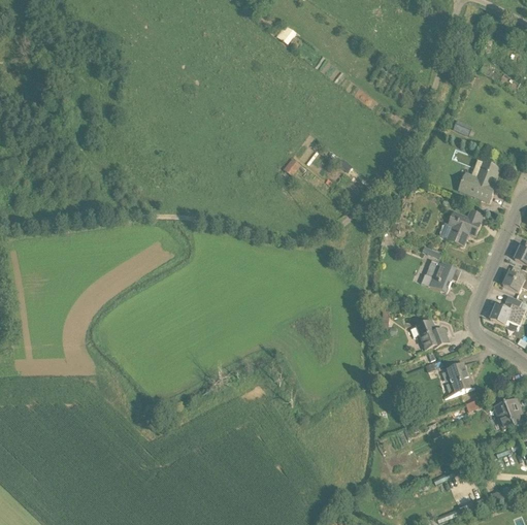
[(275,35),(286,44),(296,32),(285,23),(275,35)]
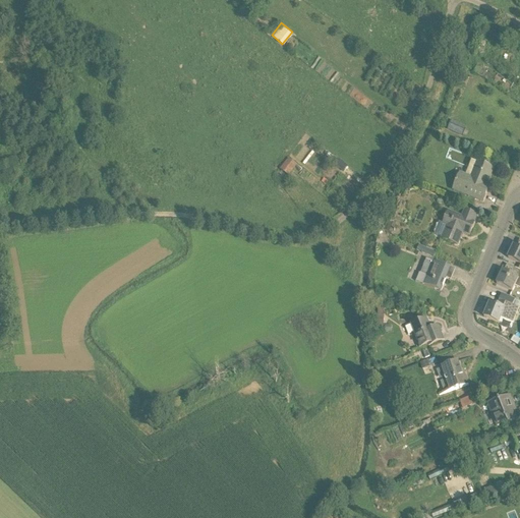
[(461,132),(465,123),(453,118),(450,127),(461,132)]
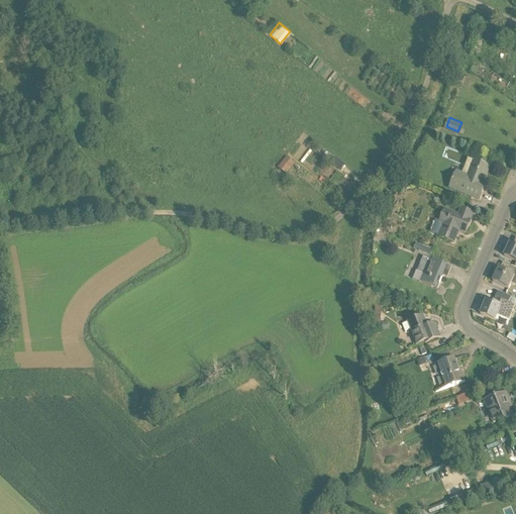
[(489,165),(473,159),(472,158),(475,151),(470,150),(461,172),(455,170),(452,177),(451,178),(452,179),(449,186),(479,198),(483,188),(480,187),(489,165)]
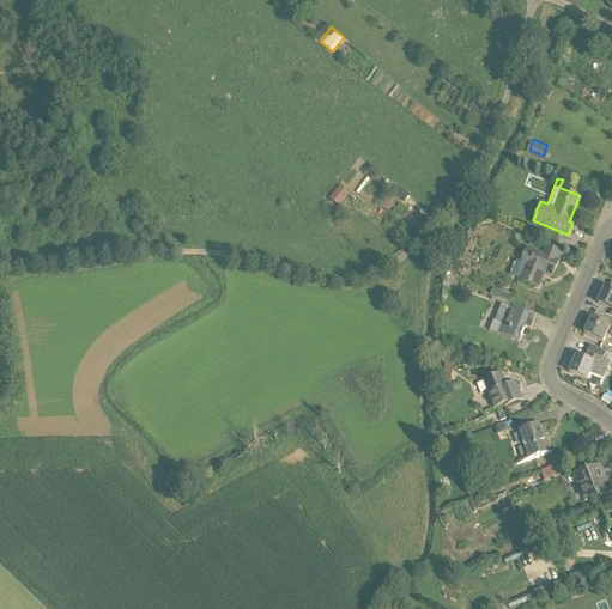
[(339,181),(328,194),(339,203),(350,190),(339,181)]
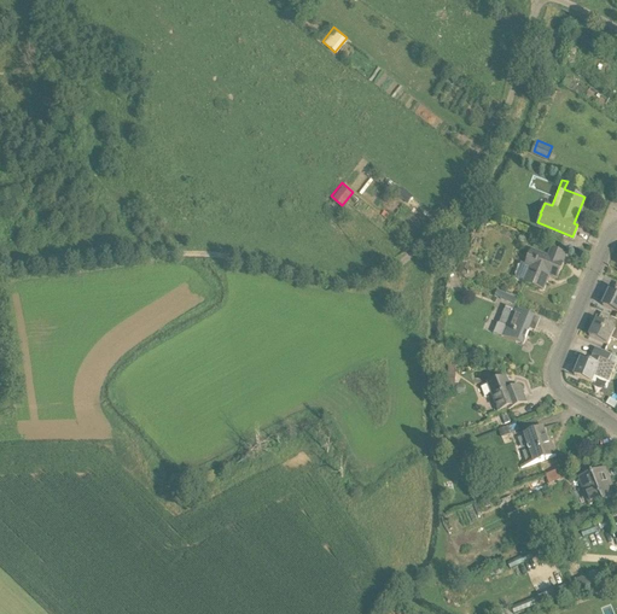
[(407,202),(413,194),(400,185),(395,192),(407,202)]
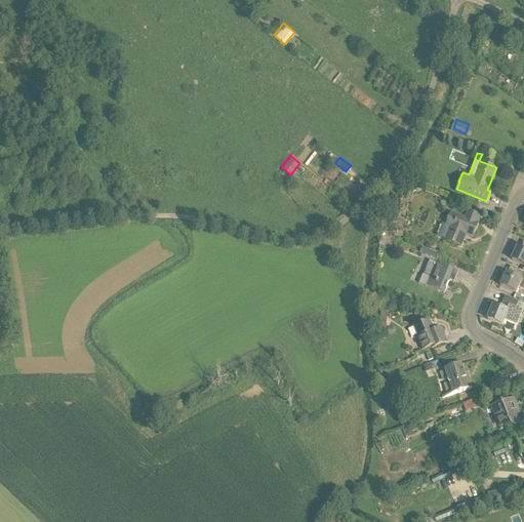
[(480,214),(471,210),(467,208),(465,215),(452,211),(447,224),(451,225),(445,239),(460,244),(466,232),(472,234),(478,222),(477,221),(480,214)]
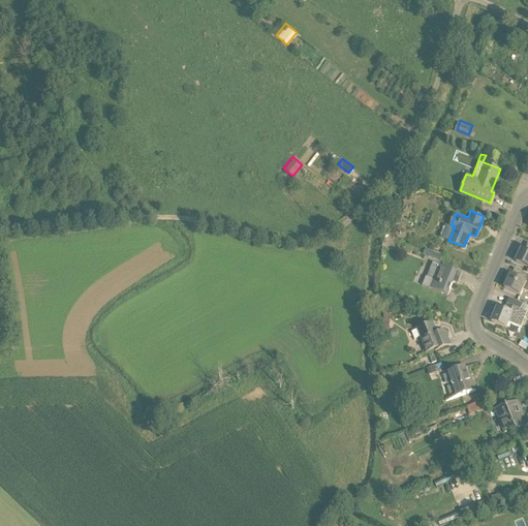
[(397,235),(401,225),(393,222),(389,230),(397,235)]
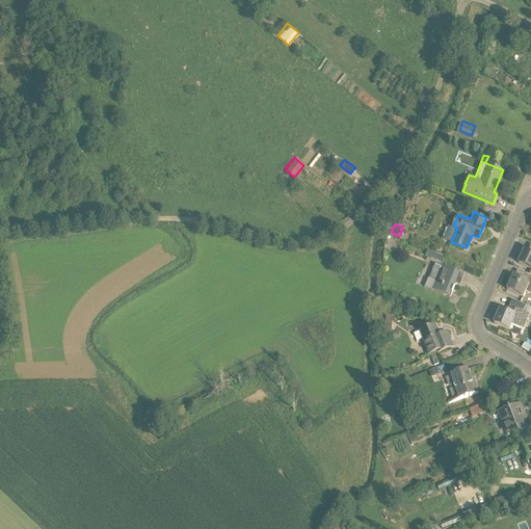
[(437,252),(427,247),(424,253),(435,258),(437,252)]
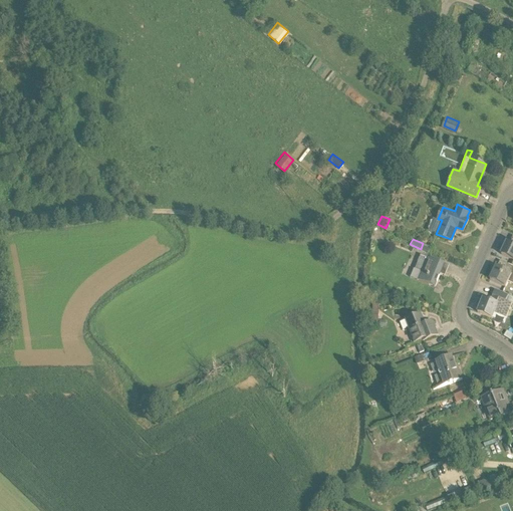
[(512,241),(507,239),(500,252),(512,258),(512,241)]
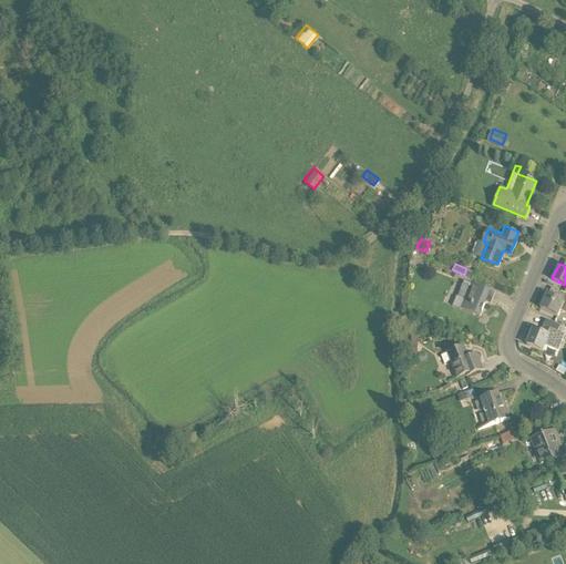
[(479,315),(485,300),(485,298),(479,295),(482,286),(464,279),(459,296),(464,298),(461,307),(479,315)]
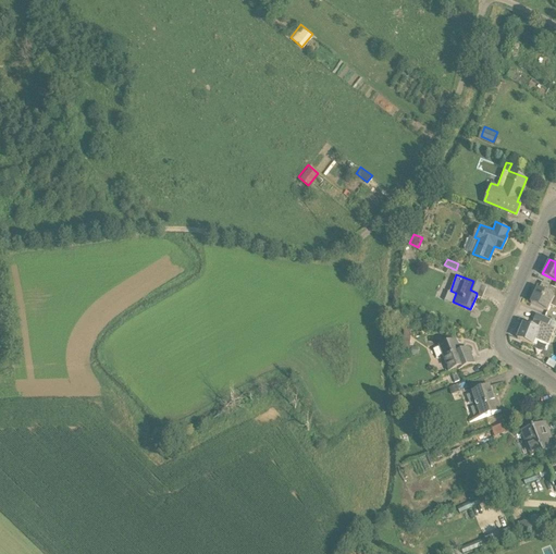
[(530,300),(547,309),(550,303),(555,305),(555,286),(553,285),(548,293),(536,287),(530,300)]
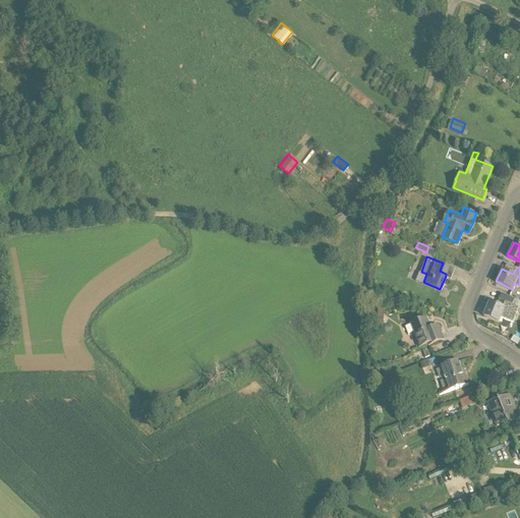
[(499,321),(501,314),(512,320),(518,305),(512,302),(515,296),(501,291),(495,303),(488,300),(483,314),(499,321)]
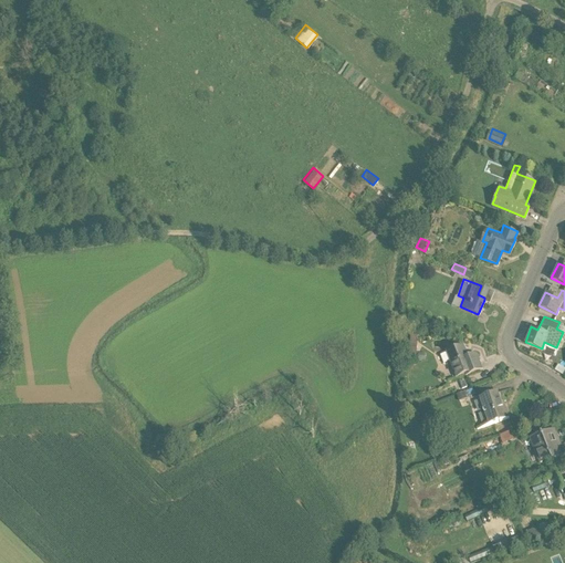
[(466,373),(481,367),(475,352),(467,355),(462,343),(446,350),(456,375),(466,372),(466,373)]
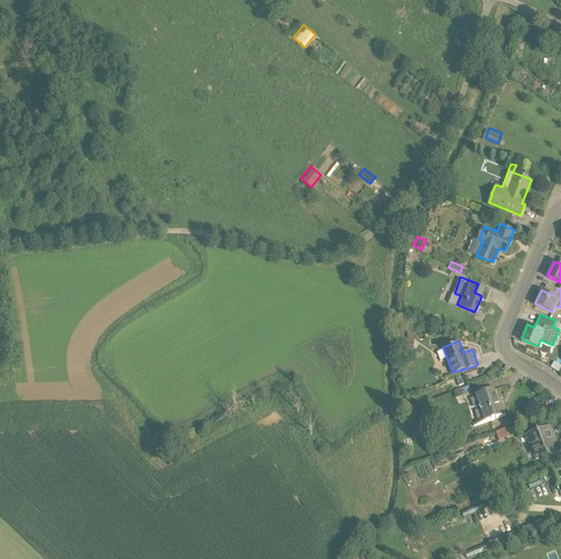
[(493,387),(490,388),(487,379),(473,383),(475,392),(485,418),(505,412),(501,401),(498,402),(493,387)]
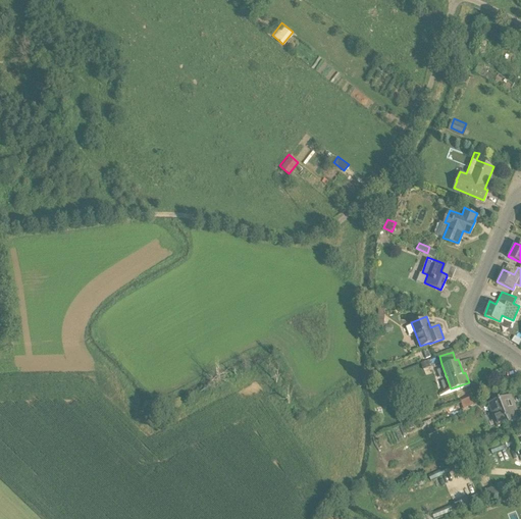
[(430,364),(427,358),(420,361),(422,367),(430,364)]
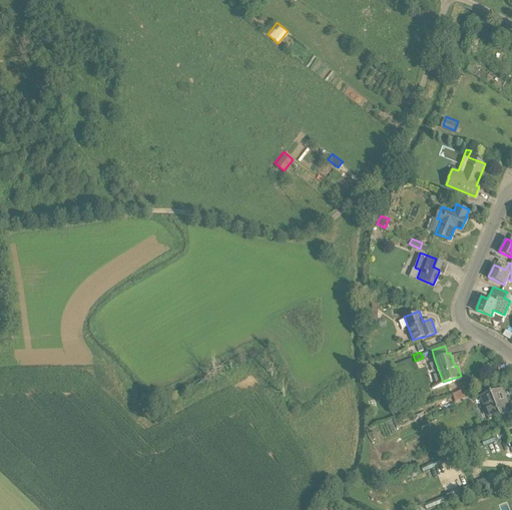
[(508,401),(507,400),(502,386),(490,389),(490,390),(480,394),(489,417),(500,413),(501,414),(508,411),(505,402),(508,401)]
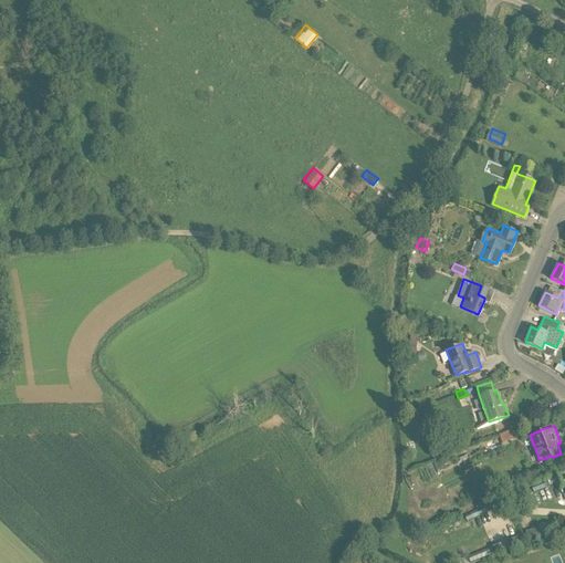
[(510,430),(510,428),(499,433),(500,434),(502,440),(513,436),(510,430)]
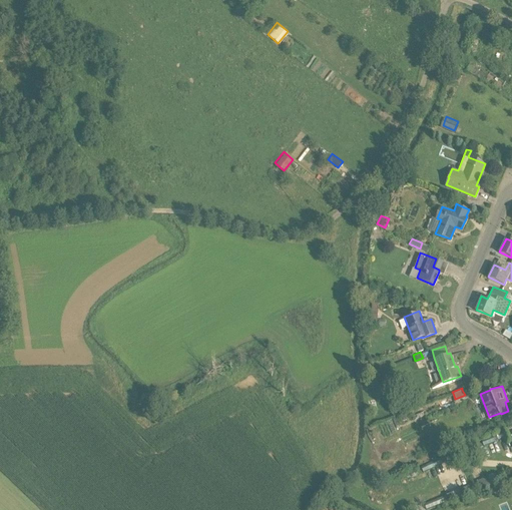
[(473,454),(477,451),(469,442),(465,445),(473,454)]
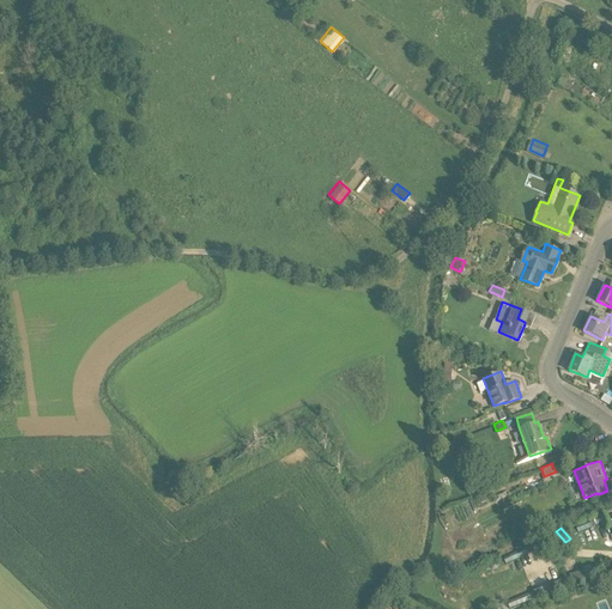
[(573,582),(582,578),(593,573),(589,564),(579,567),(579,568),(569,572),(573,582)]
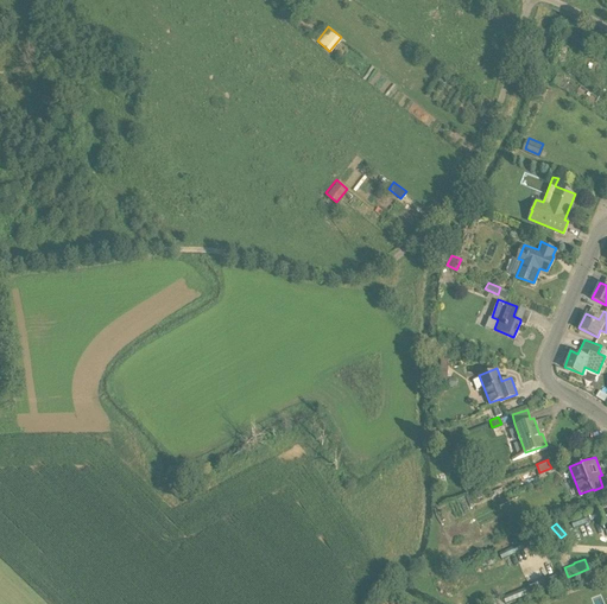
[(555,572),(543,578),(547,587),(560,582),(555,572)]
